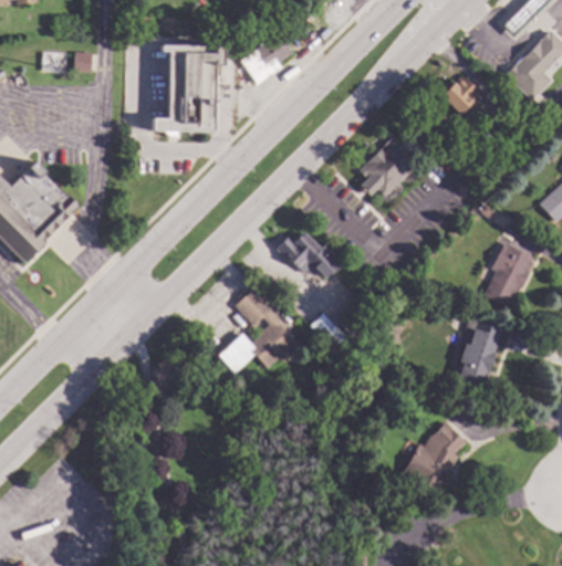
[(514,39),(550,0),(527,0),(502,27),(514,39)]
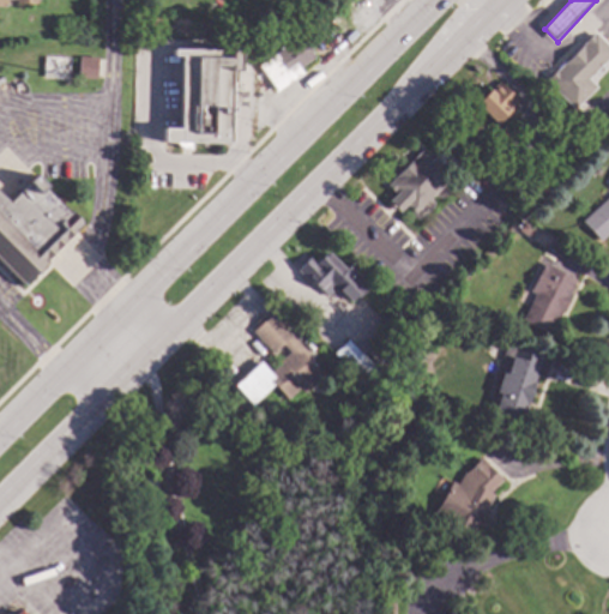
[(276,22),(261,20),(261,11),(276,11),(276,22)]
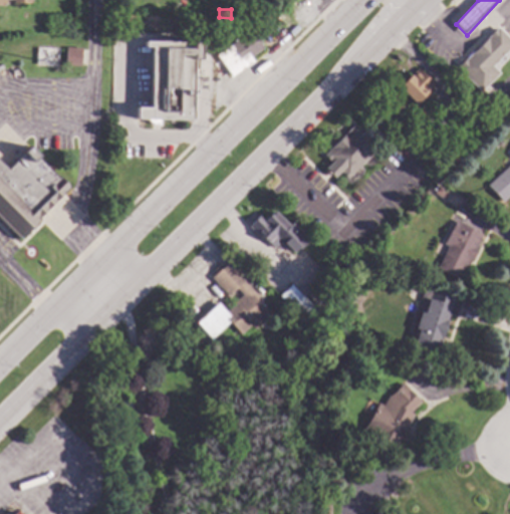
[(278,25),(269,32),(260,19),(269,12),(278,25)]
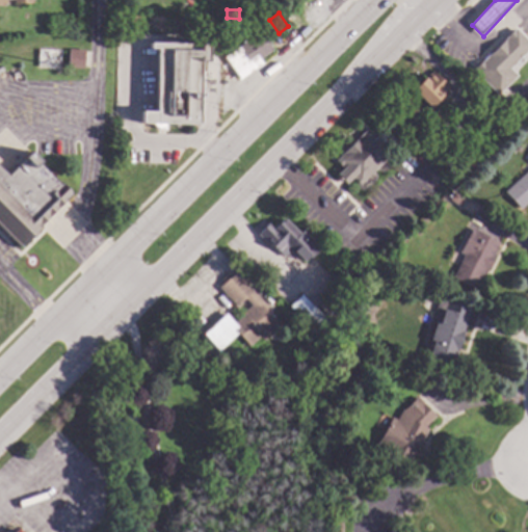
[(133,29),(125,29),(125,17),(133,17),(133,29)]
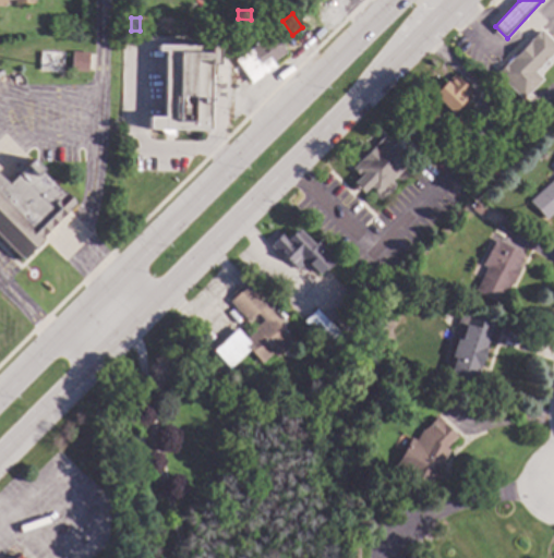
[(289,52),(276,61),(279,67),(253,84),(253,81),(238,59),(264,40),(257,31),(269,23),(289,52)]
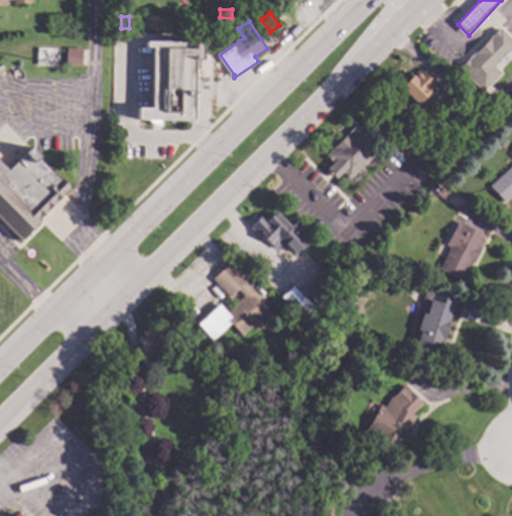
[(511,50),(478,85),(475,82),(472,84),(461,74),(464,71),(462,68),(502,27),(511,37),(511,50)]
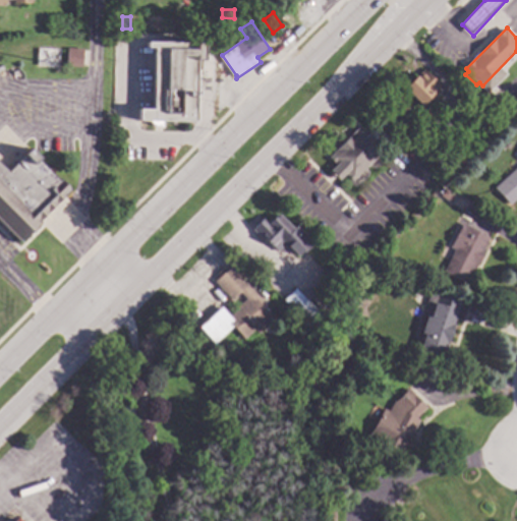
[(205,43),(205,60),(198,60),(199,121),(141,121),(140,108),(157,108),(156,47),(150,47),(150,42),(205,43)]
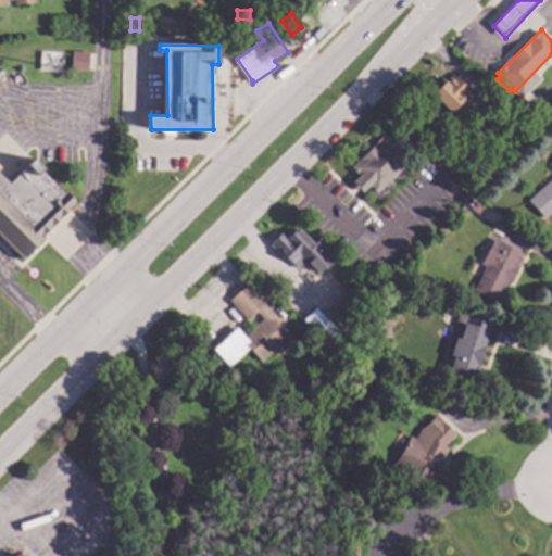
[(90,52),(74,51),(73,72),(90,73),(90,52)]
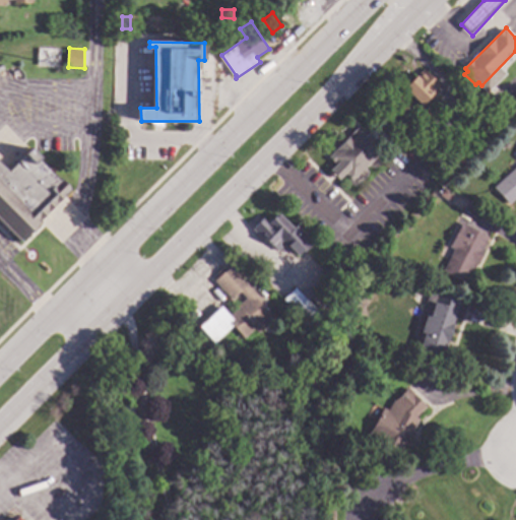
[(442,86),(423,105),(406,87),(425,69),(442,86)]
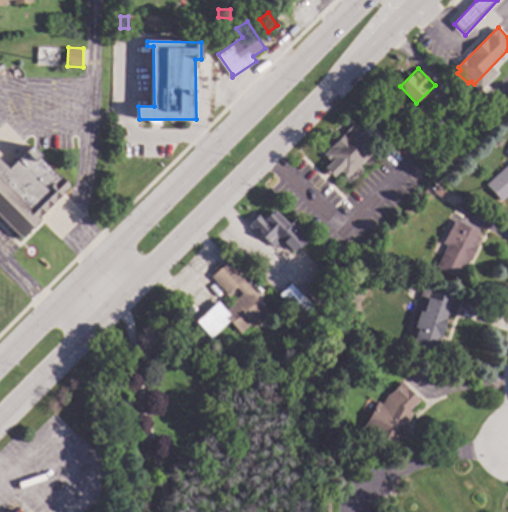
[(378,148),(349,177),(342,170),(335,176),(326,167),(333,161),(325,153),(354,124),(378,148)]
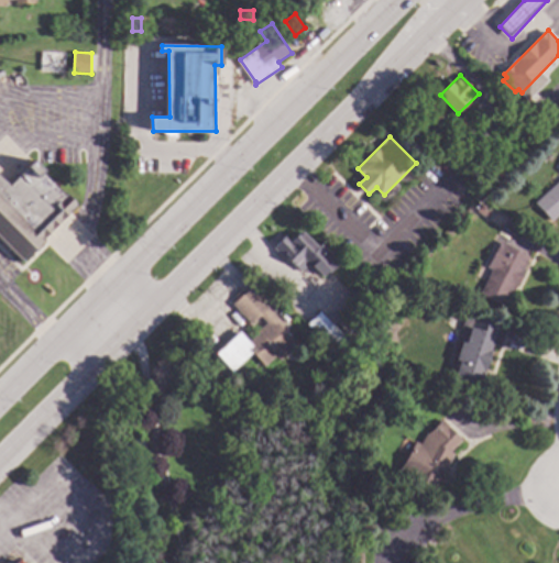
[(505,167),(495,178),(483,166),(493,155),(505,167)]
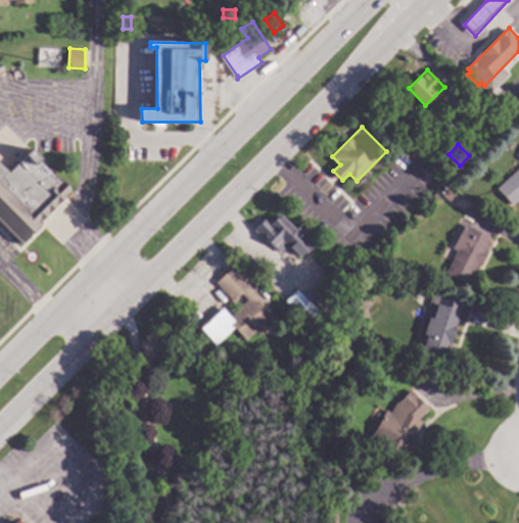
[(43,157),(41,159),(62,180),(63,179),(74,189),(21,241),(0,220),(0,159),(11,171),(27,155),(26,154),(33,147),(43,157)]
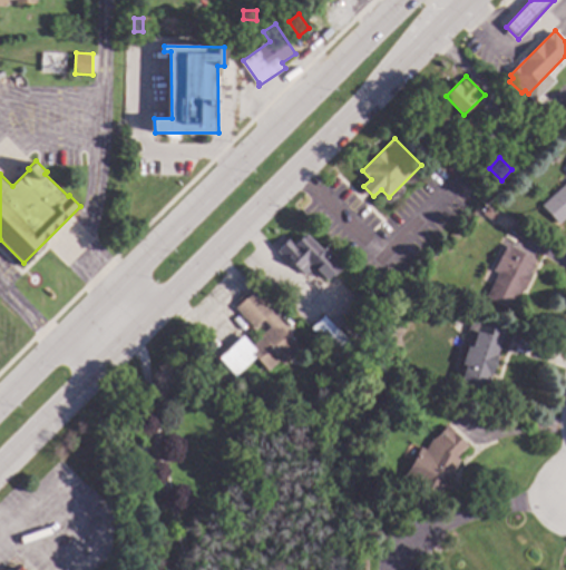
[(565,218),(560,224),(544,205),(565,184),(565,218)]
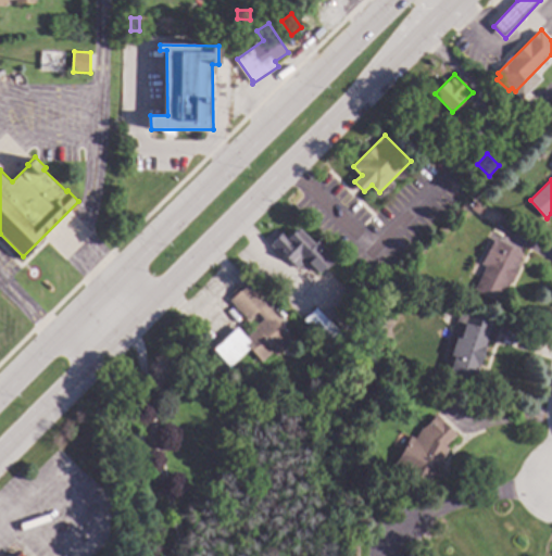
[(315,243),(317,241),(338,260),(329,269),(327,267),(322,273),(314,266),(312,268),(305,263),(300,268),(283,252),(281,253),(272,244),(285,231),(290,237),(299,228),(315,243)]
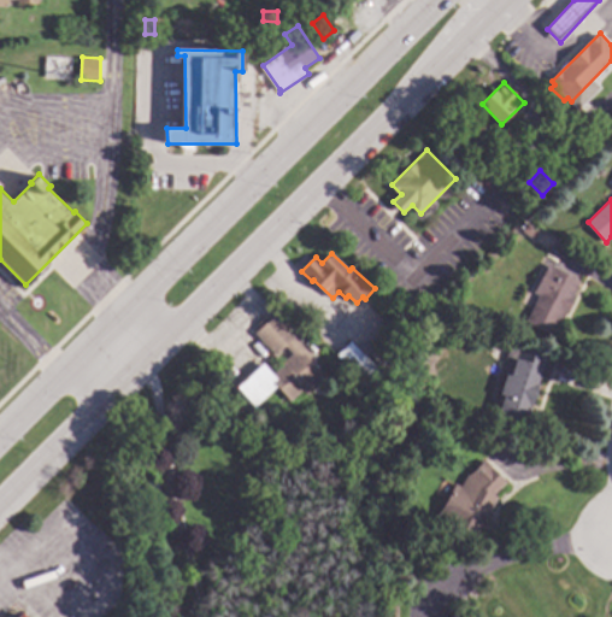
[(582,281),(575,293),(577,294),(565,319),(563,318),(553,335),(527,322),(541,294),(536,292),(551,264),(582,281)]
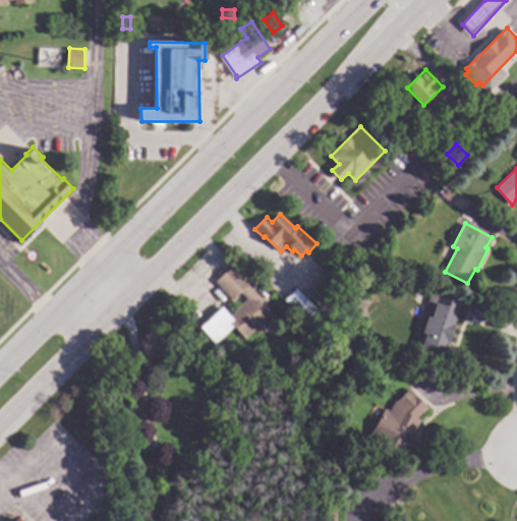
[(268,303),(265,306),(274,315),(268,322),(271,325),(262,334),(256,329),(246,339),(235,326),(216,344),(200,328),(223,306),(232,316),(241,308),(239,306),(248,299),(242,292),(234,300),(217,281),(221,277),(219,274),(226,268),(228,271),(233,266),(268,303)]
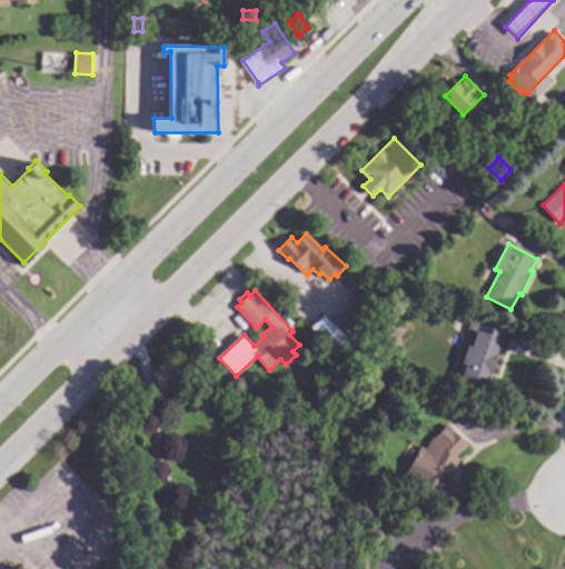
[(365,336),(348,336),(348,313),(365,313),(365,336)]
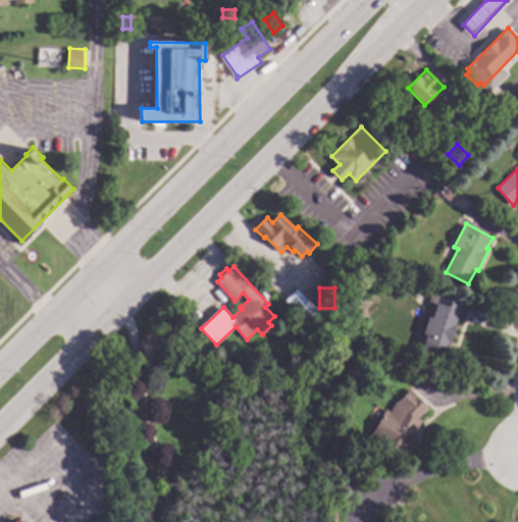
[(326,317),(314,330),(286,302),(298,289),(326,317)]
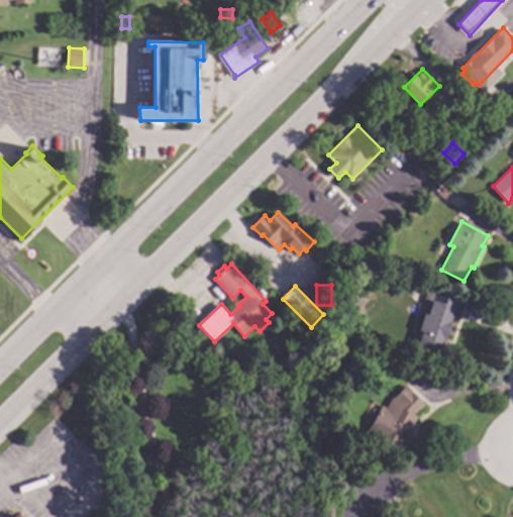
[(467,302),(462,318),(454,316),(447,339),(445,338),(440,354),(413,346),(415,339),(418,340),(420,333),(419,333),(426,312),(429,313),(432,302),(426,300),(429,290),(467,302)]
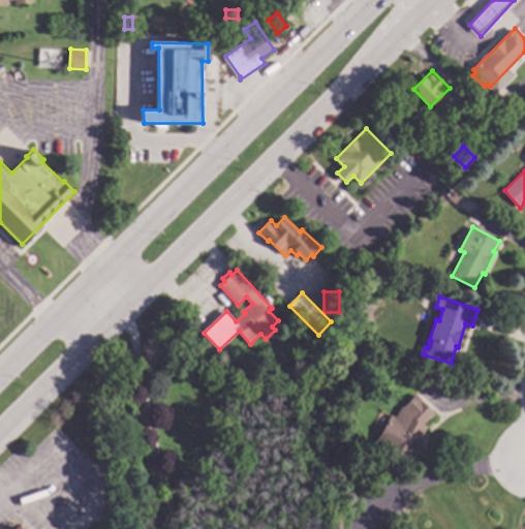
[(436,413),(425,424),(429,427),(423,438),(425,439),(418,454),(414,453),(409,461),(376,442),(392,414),(397,417),(403,405),(405,406),(418,395),(436,413)]
